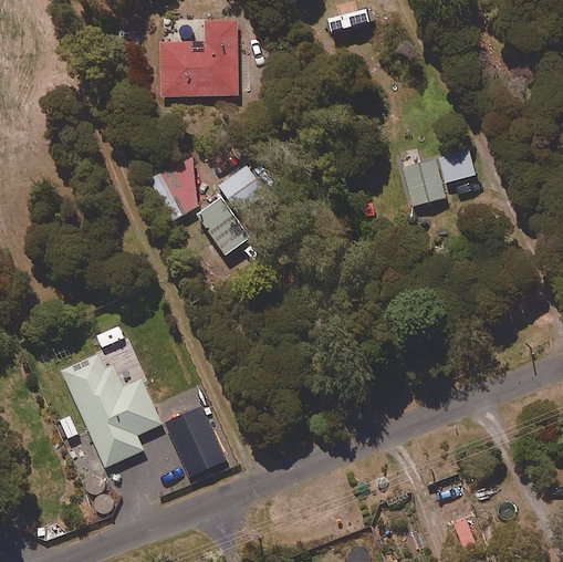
[(236,20),(204,21),(205,42),(159,43),(160,97),(238,95),(236,20)]
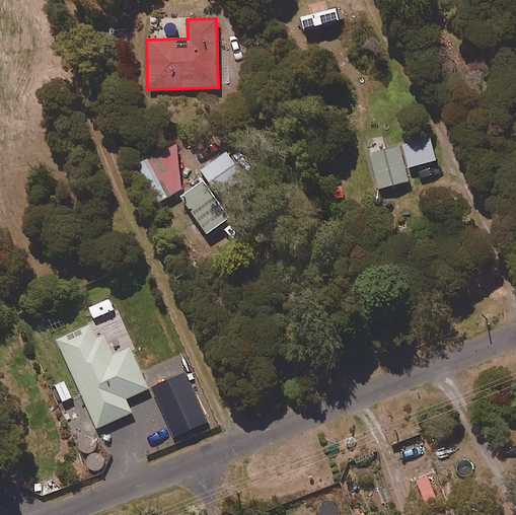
[(434,160),(428,137),(368,153),(378,189),(406,181),(401,169),(434,160)]
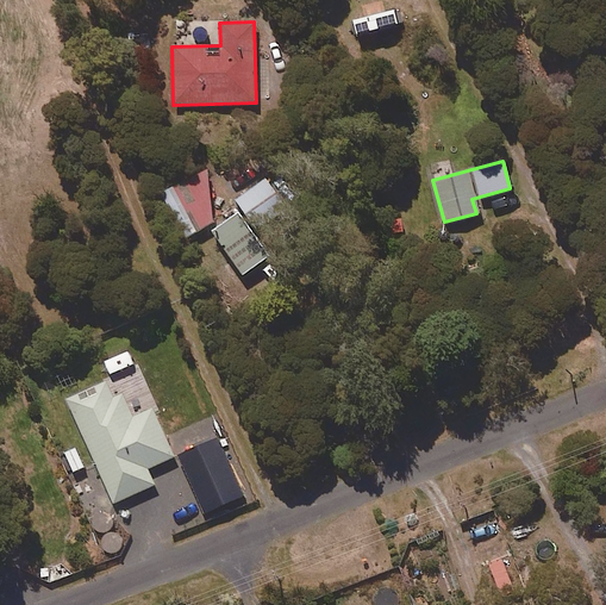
[(212,222),(206,172),(188,174),(189,184),(162,187),(163,199),(183,238),(212,222)]
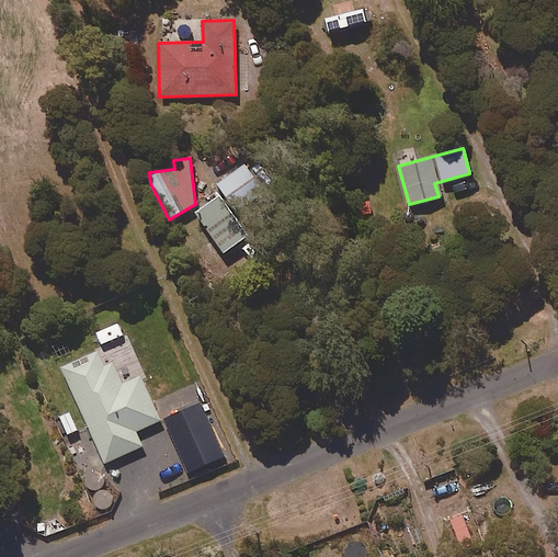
[(262,192),(242,165),(216,182),(235,211),(262,192)]
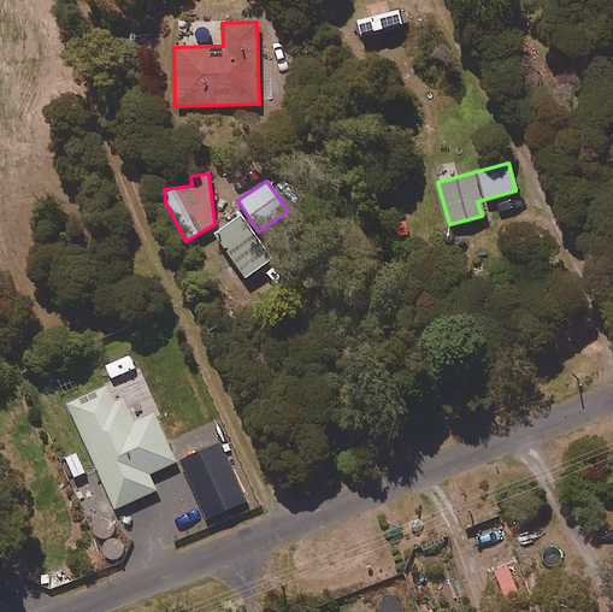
[(271,260),(243,216),(216,233),(243,277),(271,260)]
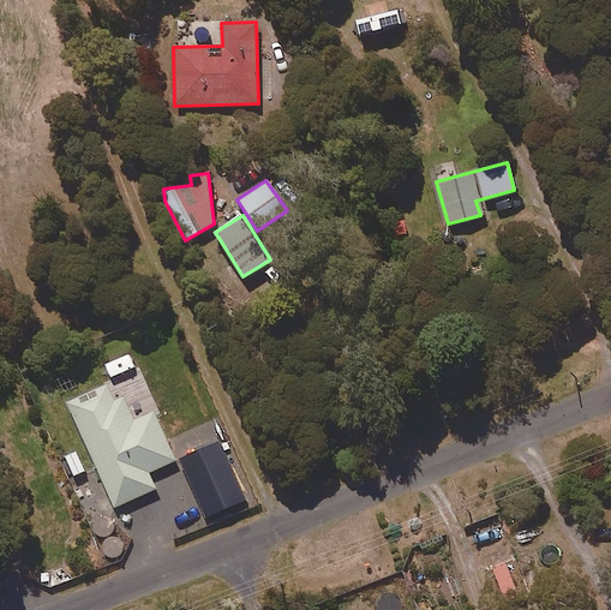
[(112,401),(105,384),(66,402),(114,508),(155,489),(148,472),(174,460),(153,412),(133,422),(121,396),(112,401)]
